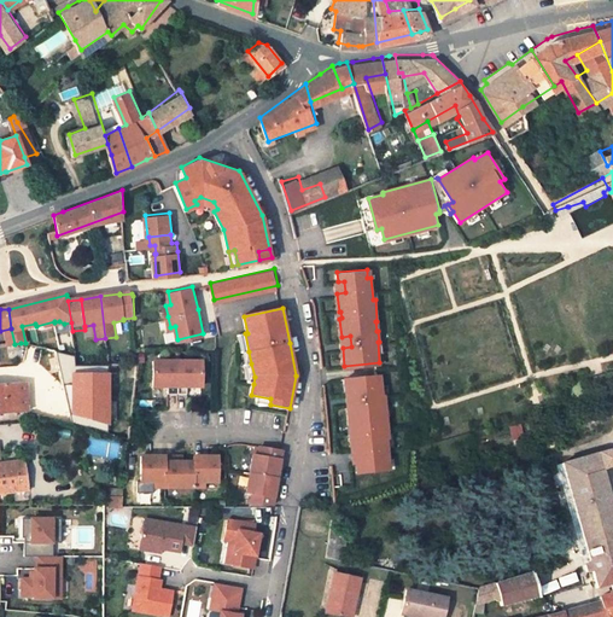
[(0,331),(0,348),(13,345),(15,344),(11,329),(0,331)]
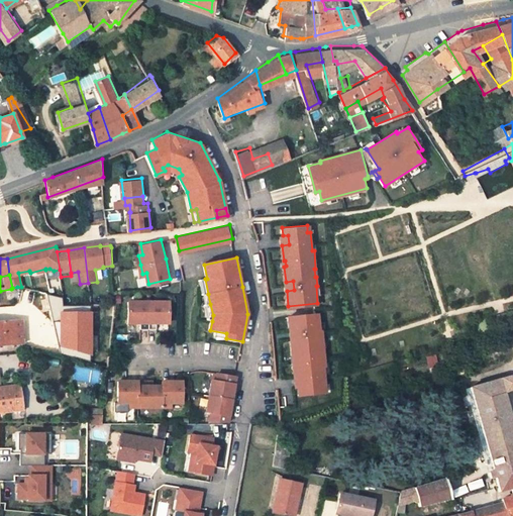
[(208,294),(205,279),(200,280),(203,296),(208,294)]
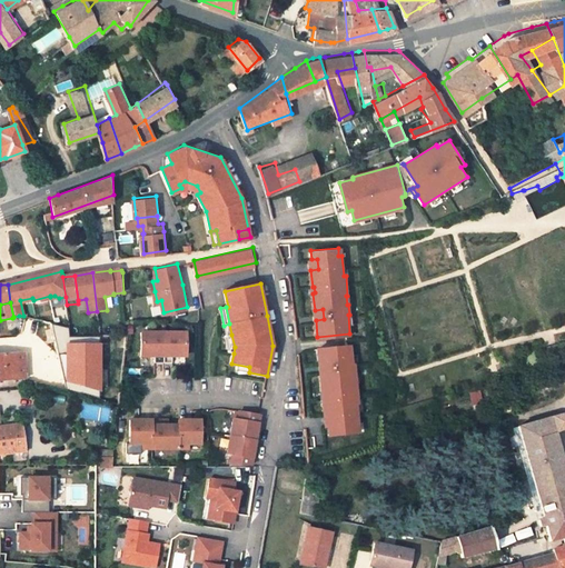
[(165,329),(142,329),(142,356),(156,356),(156,362),(165,362),(165,329)]
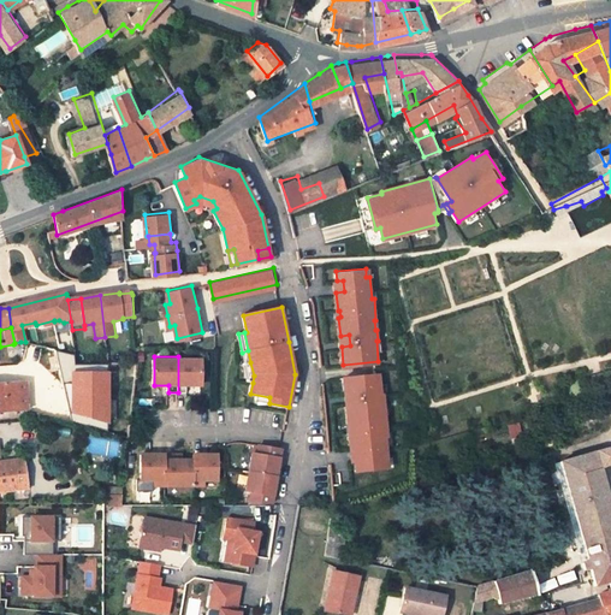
[(202,356),(178,356),(178,392),(188,392),(188,385),(202,385),(202,356)]
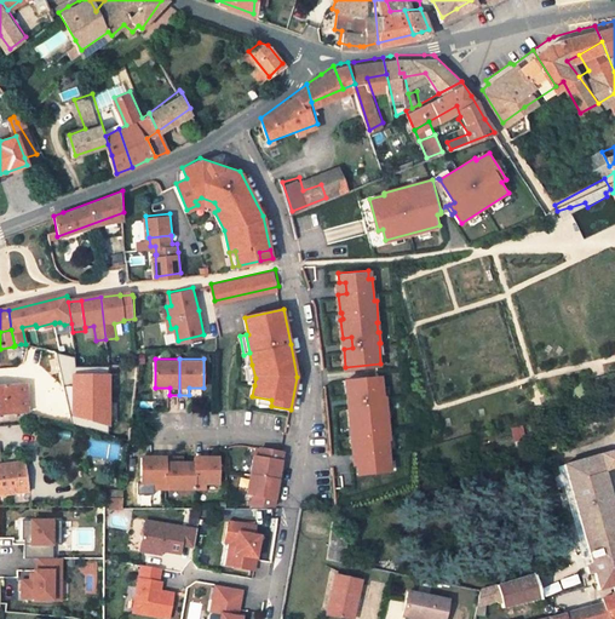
[(125,364),(126,378),(138,377),(139,362),(125,364)]
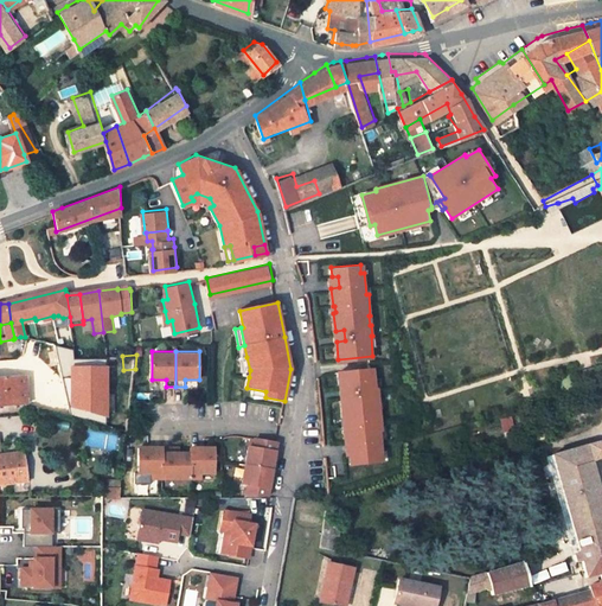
[(377,367),(339,370),(341,388),(350,387),(351,397),(343,399),(344,418),(346,418),(346,423),(345,425),(346,441),(358,440),(359,451),(353,452),(354,461),(383,459),(382,450),(385,450),(383,428),(385,427),(383,407),(380,407),(380,397),(382,397),(380,387),(379,387),(377,367)]
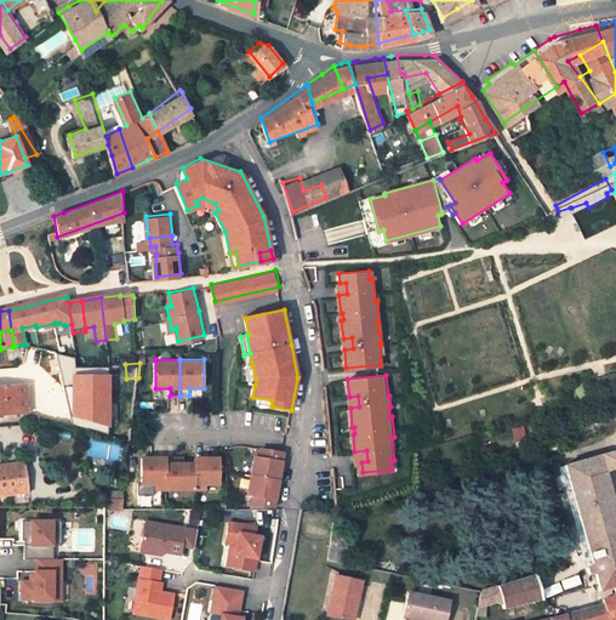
[(0,415),(27,414),(24,384),(0,384),(0,415)]
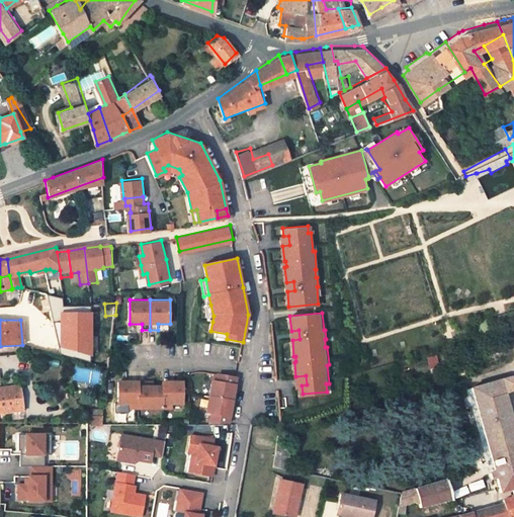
[(453,487),(454,492),(486,474),(491,470),(493,476),(498,475),(502,490),(512,487),(513,486),(513,425),(504,390),(513,386),(513,371),(473,388),(494,462),(495,463),(453,487)]
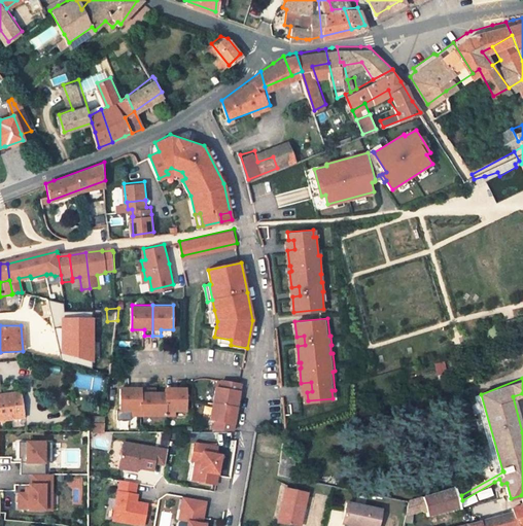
[(241,396),(242,385),(223,382),(222,389),(218,388),(213,420),(217,421),(215,431),(235,431),(238,416),(241,396)]
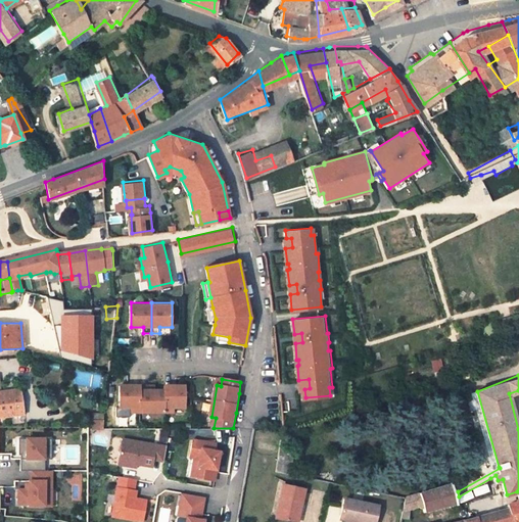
[(141,386),(121,386),(120,408),(131,408),(131,413),(140,413),(140,408),(143,408),(143,413),(164,413),(174,414),(174,409),(185,409),(185,387),(164,387),(164,391),(151,391),(152,386),(141,386)]
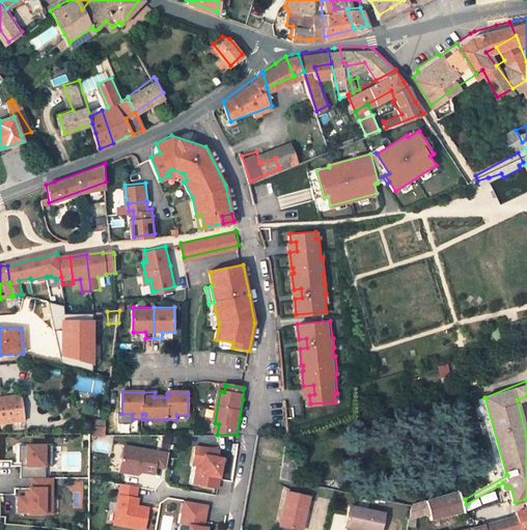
[(0,423),(25,420),(22,396),(0,398),(0,423)]
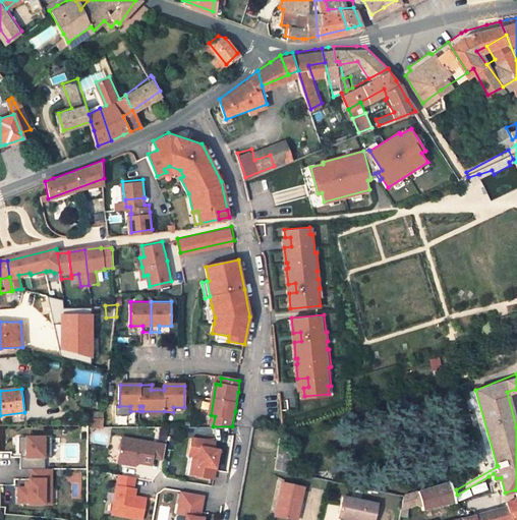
[(92,421),(91,429),(103,430),(104,430),(104,421),(100,421),(92,421)]
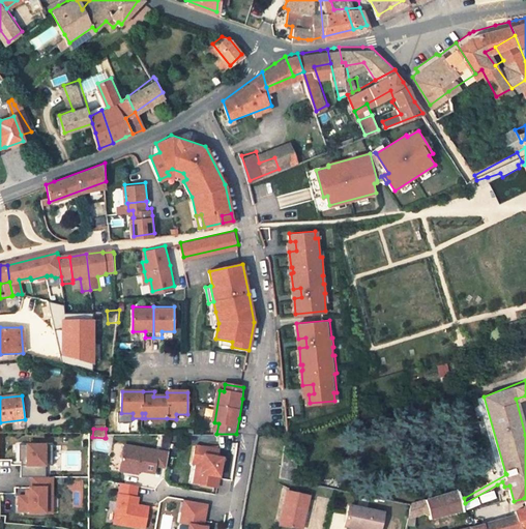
[(55,444),(21,443),(21,460),(23,460),(28,460),(28,464),(23,464),(23,466),(22,476),(33,476),(48,476),(48,464),(54,465),(55,444)]
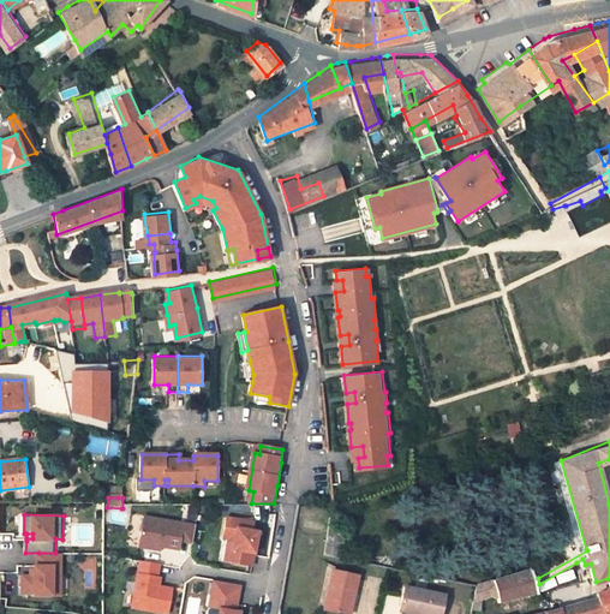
[(198,525),(147,516),(143,534),(153,536),(150,548),(162,550),(163,547),(181,549),(183,541),(195,543),(198,525)]
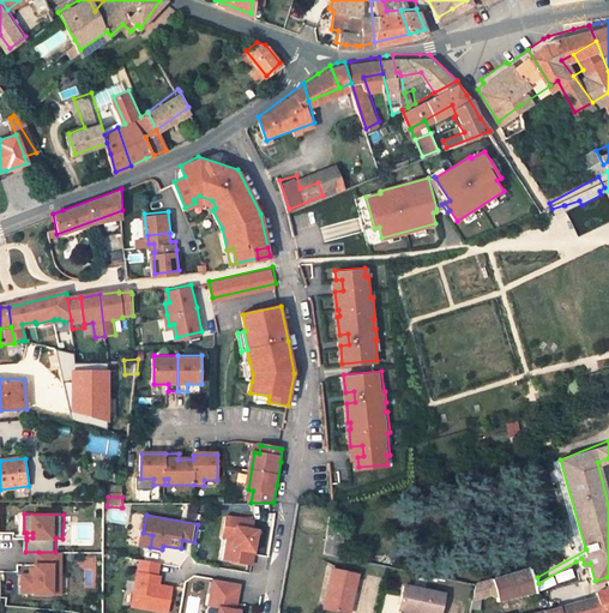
[(255,522),(228,517),(224,538),(230,539),(236,540),(234,550),(236,551),(234,563),(253,566),(257,552),(260,532),(254,530),(255,522)]
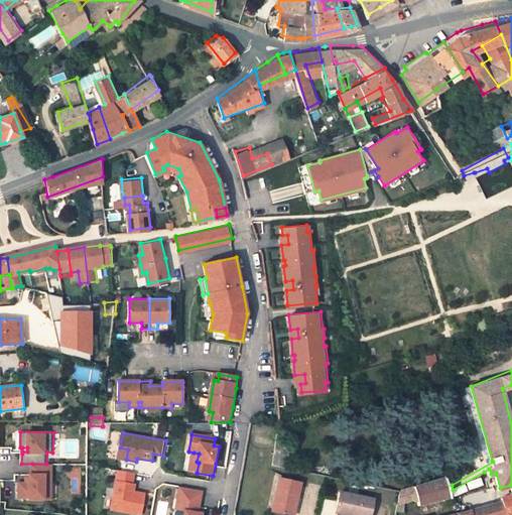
[(275,468),(289,471),(292,446),(278,444),(275,468)]
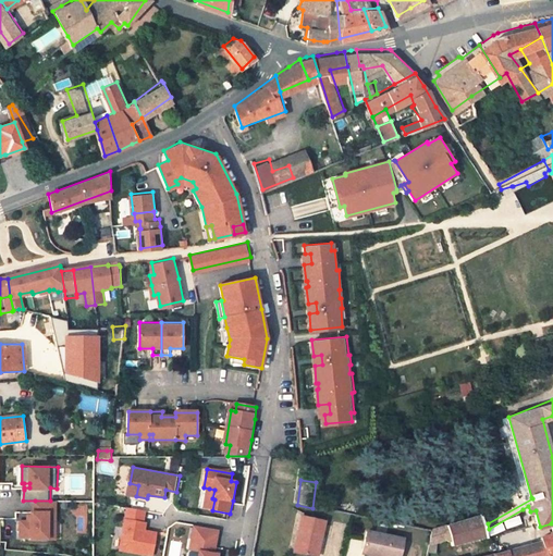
[(138,485),(130,483),(127,494),(136,496),(138,485)]
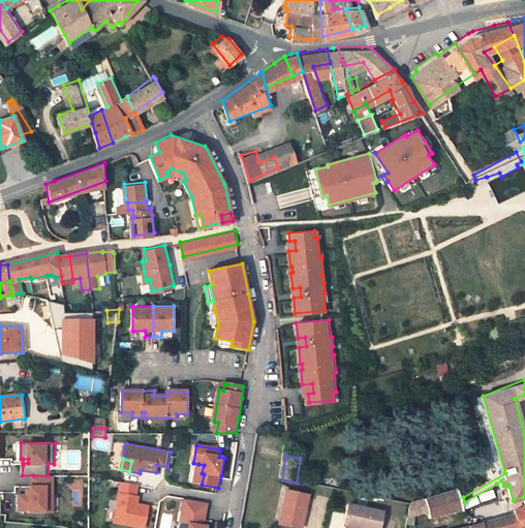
[(204,465),(198,464),(194,484),(202,485),(204,474),(202,473),(204,465)]
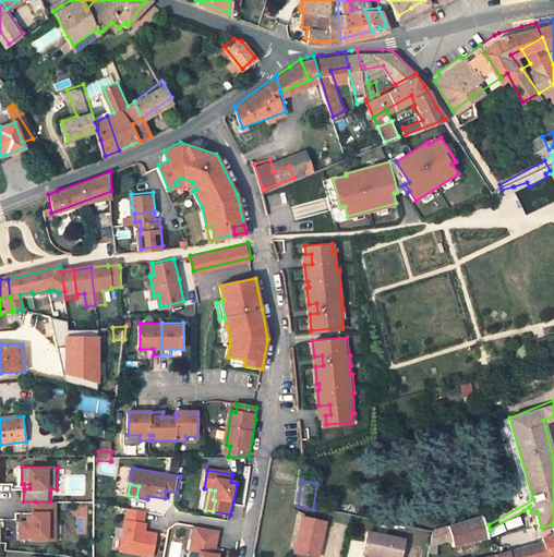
[(50,501),(35,501),(35,512),(32,512),(32,516),(32,521),(28,521),(21,521),(21,537),(32,537),(32,540),(48,540),(48,531),(56,531),(57,501),(50,501)]
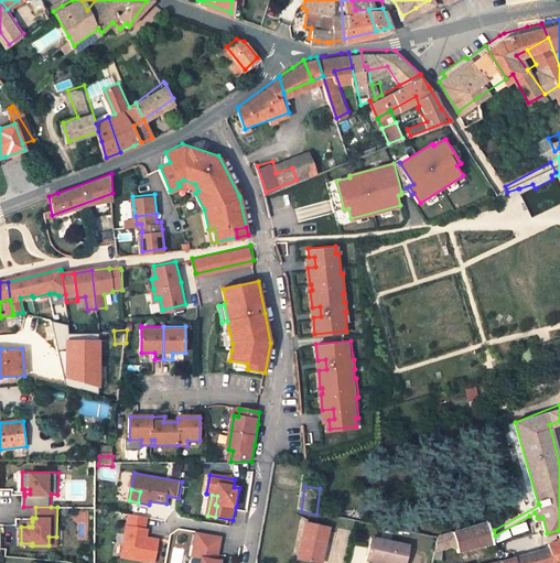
[(148,518),(130,515),(122,556),(154,562),(159,540),(147,538),(144,538),(146,529),(148,518)]
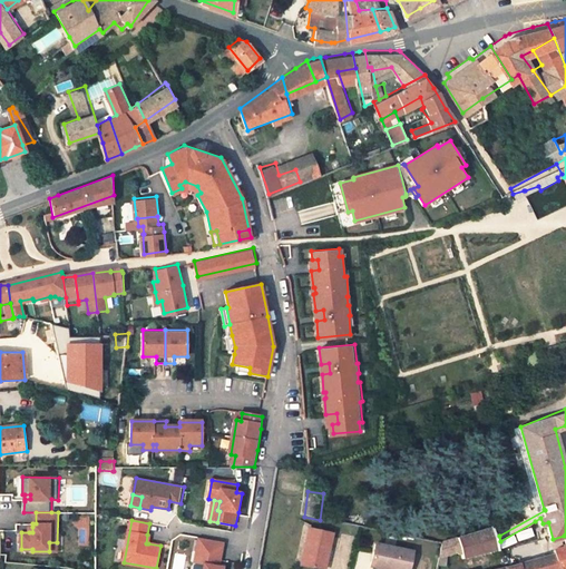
[(457,539),(461,552),(464,560),(497,550),(495,545),(501,543),(500,541),(499,536),(498,533),(493,535),(491,529),(457,539)]
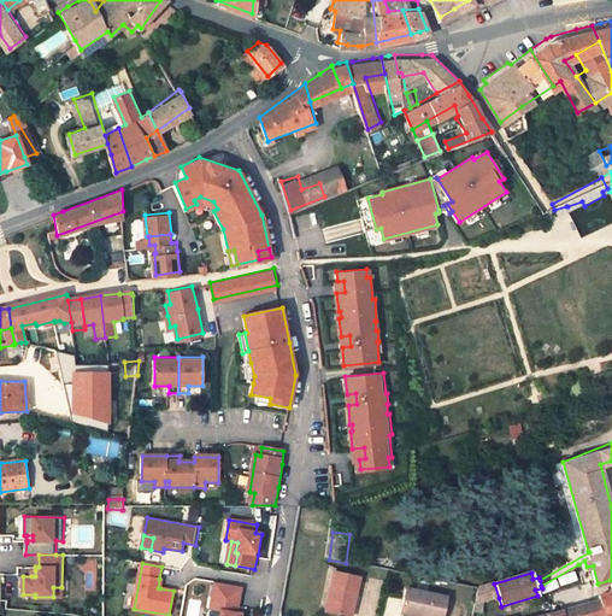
[(327,615),(352,615),(359,581),(334,576),(327,615)]
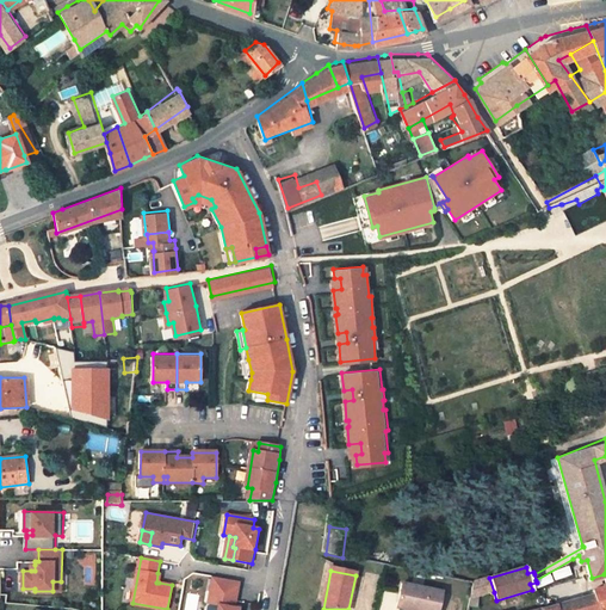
[(241,581),(214,577),(209,604),(218,605),(217,609),(239,609),(240,609),(236,609),(239,595),(241,581)]
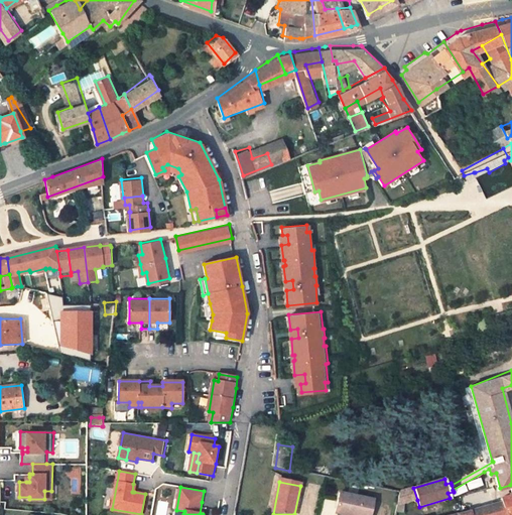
[(417,500),(413,488),(400,492),(396,509),(405,511),(407,503),(417,500)]
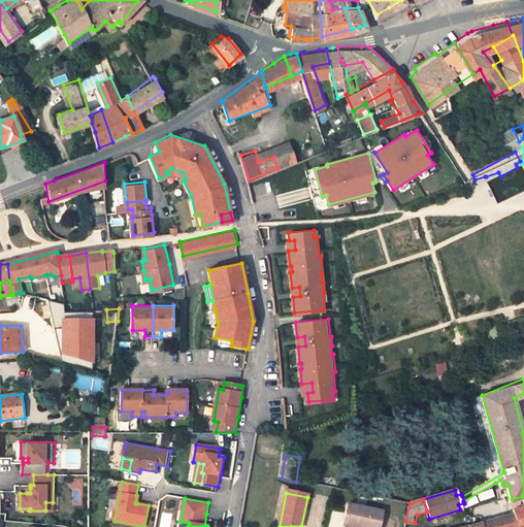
[(523,505),(517,507),(516,507),(515,509),(516,511),(461,526),(523,526),(523,505)]
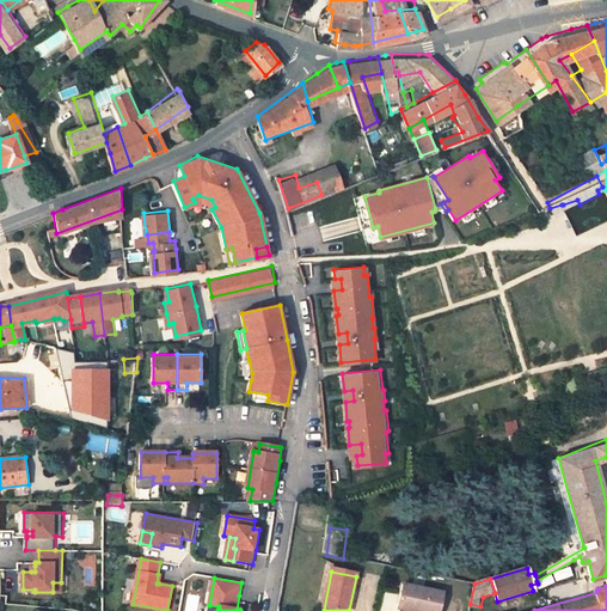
[(403,587),(399,608),(414,610),(439,610),(442,596),(403,587)]
